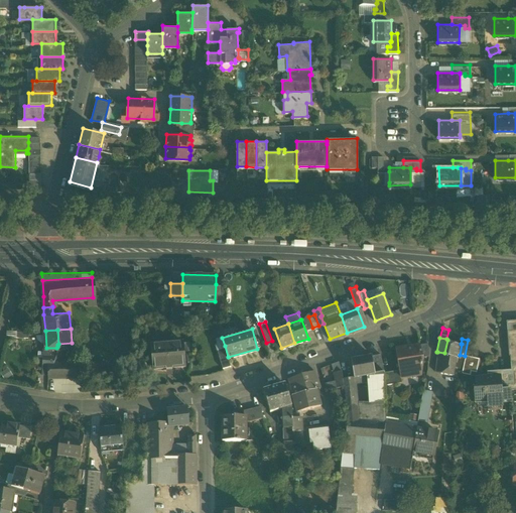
[(461,344),(447,340),(444,353),(456,355),(460,355),(462,344),(461,344)]
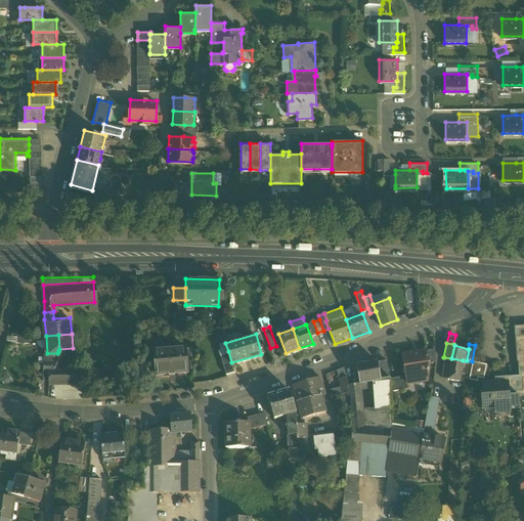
[(186,346),(153,349),(156,374),(168,373),(168,374),(175,374),(175,372),(188,371),(186,346)]
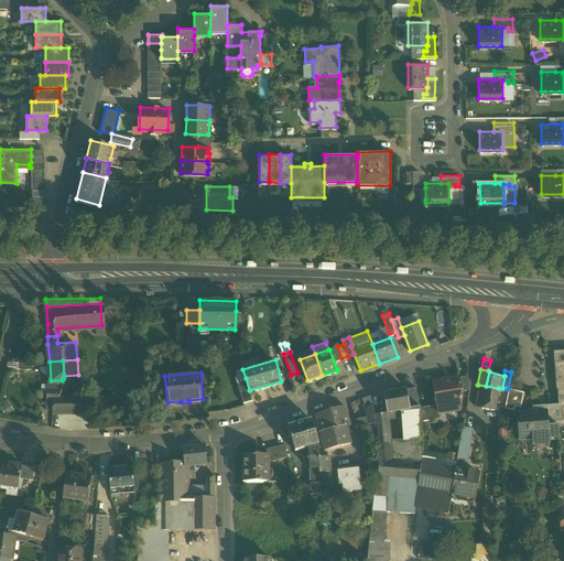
[(469,387),(468,374),(458,375),(458,376),(459,375),(462,389),(469,387)]
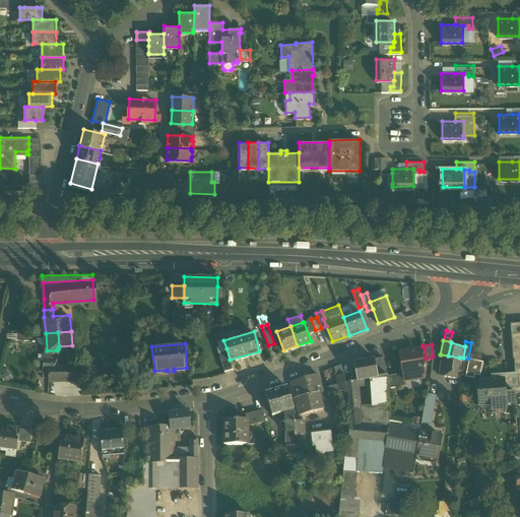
[(423,346),(398,349),(400,363),(426,359),(424,345),(423,346)]
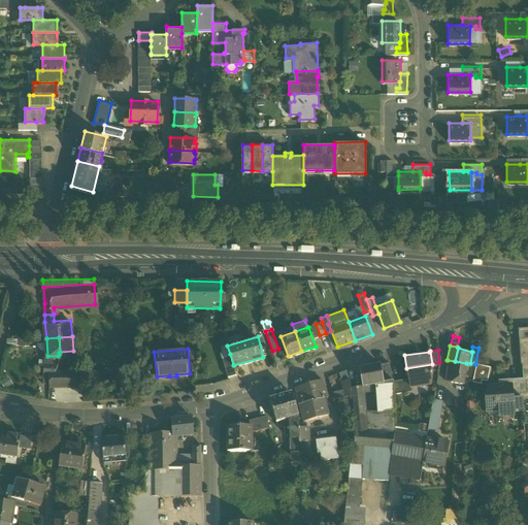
[(230,354),(222,357),(227,375),(235,373),(233,365),(230,354)]
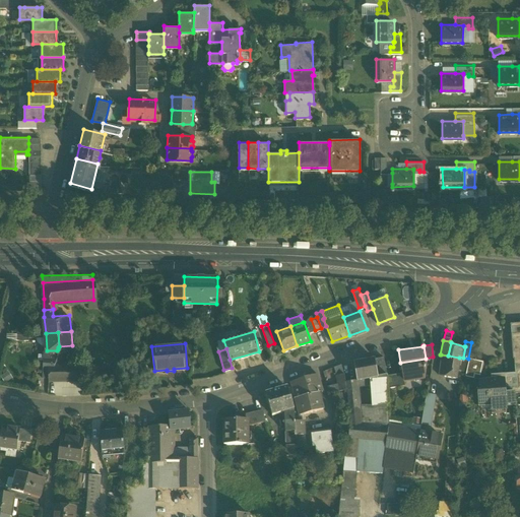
[(448,356),(441,354),(439,373),(445,374),(445,375),(456,377),(457,368),(459,358),(448,356)]
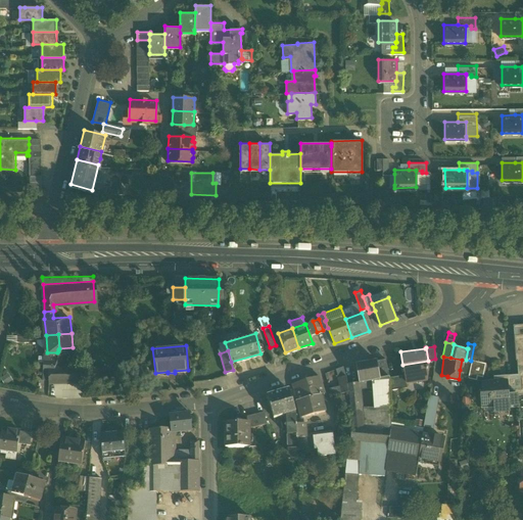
[(386,358),(377,359),(380,377),(389,375),(386,358)]
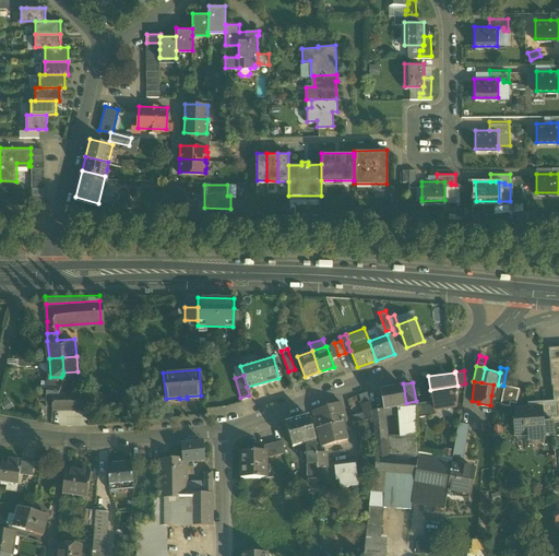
[(403,383),(380,388),(383,409),(390,406),(406,404),(406,403),(403,383)]
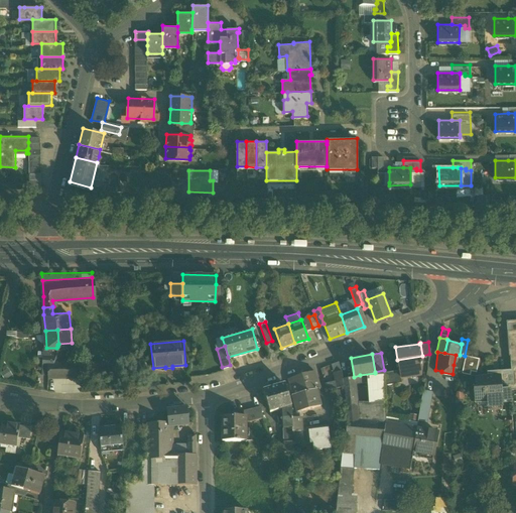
[(479,357),(466,354),(462,372),(470,374),(471,370),(477,371),(479,357)]
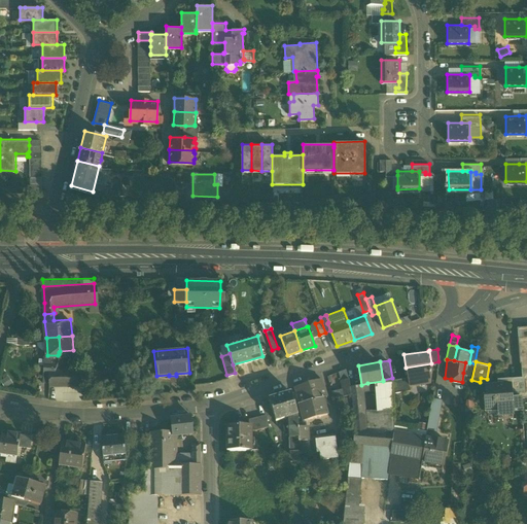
[(57,362),(45,362),(44,373),(46,374),(46,371),(54,372),(56,368),(57,367),(57,362)]
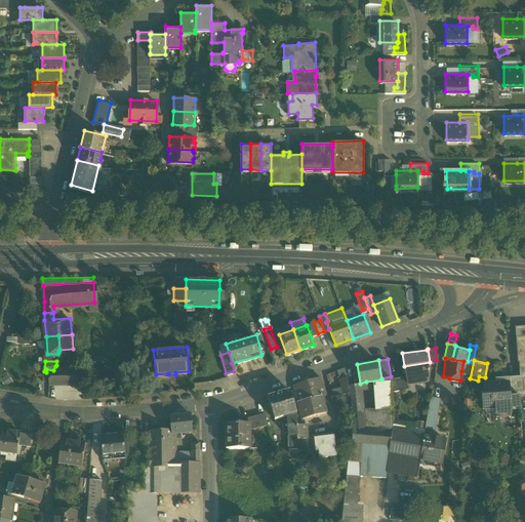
[(468,361),(463,361),(461,371),(466,371),(470,372),(473,362),(468,361)]
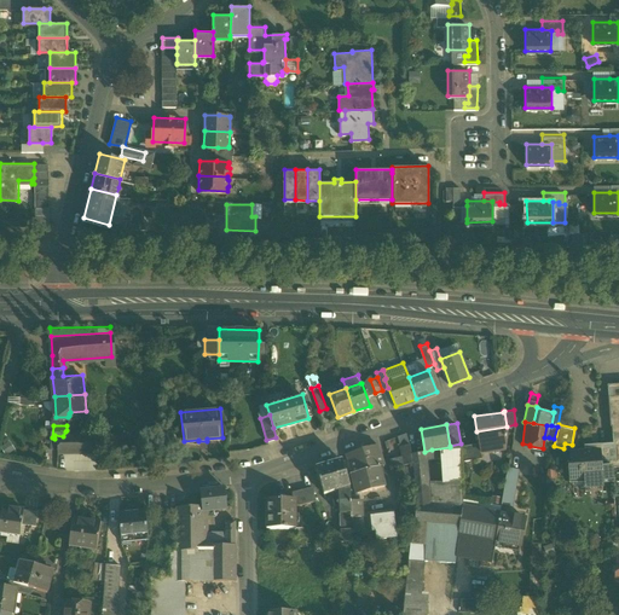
[(507,427),(476,431),(479,442),(480,450),(481,450),(505,446),(508,427),(507,427)]
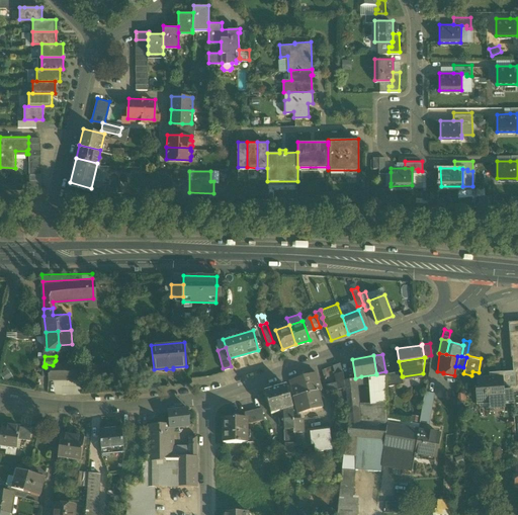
[(49,377),(83,377),(83,360),(55,361),(53,365),(53,366),(50,365),(49,370),(49,377)]
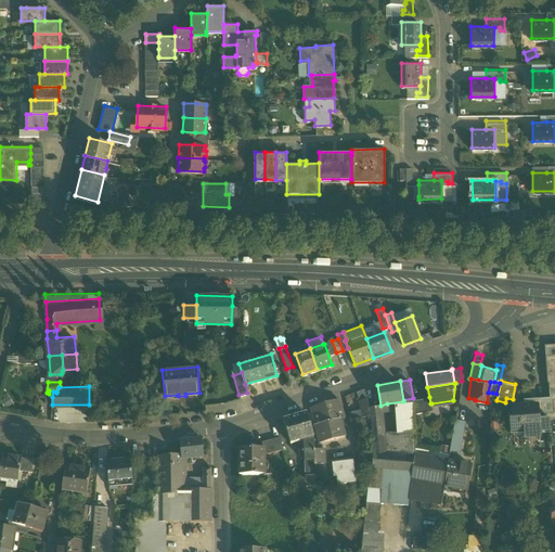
[(360,398),(369,396),(366,387),(358,389),(360,398)]
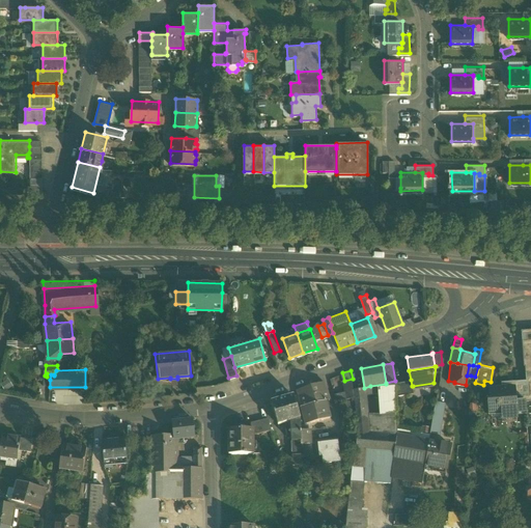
[(45,376),(44,384),(50,384),(50,380),(51,374),(54,376),(54,374),(47,373),(47,377),(45,376)]
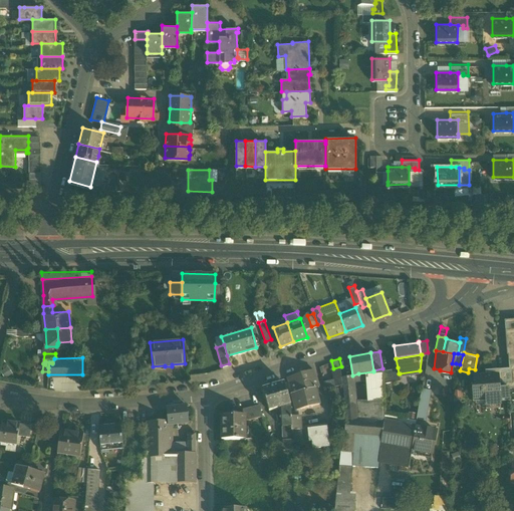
[(9,365),(2,368),(5,374),(12,371),(9,365)]
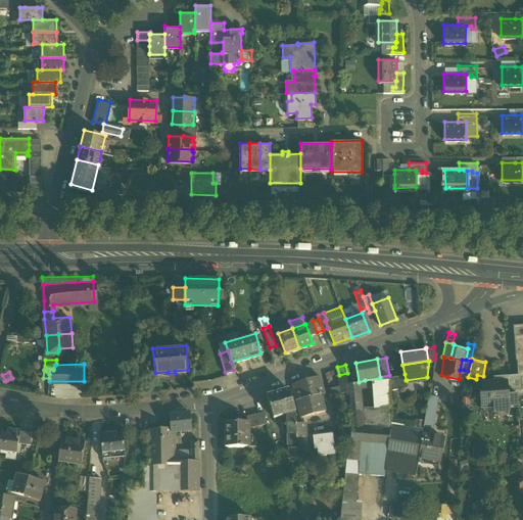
[(319,374),(294,382),(297,398),(321,393),(324,391),(319,374)]
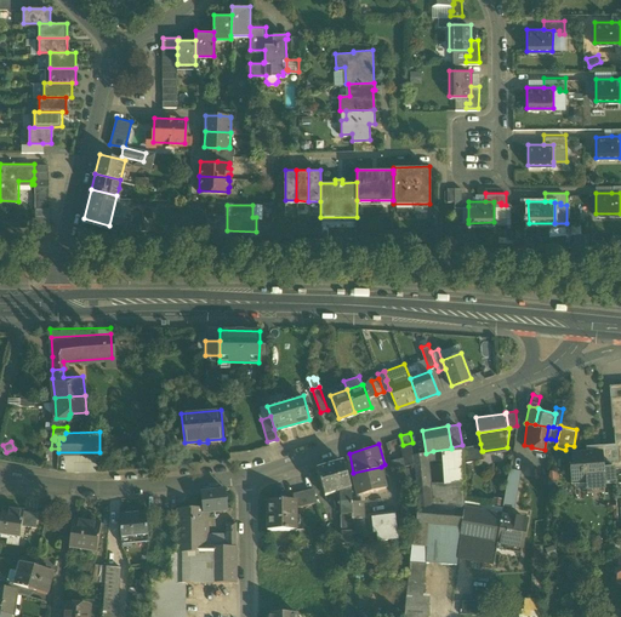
[(411,444),(402,446),(404,464),(414,463),(411,453),(412,453),(411,444)]
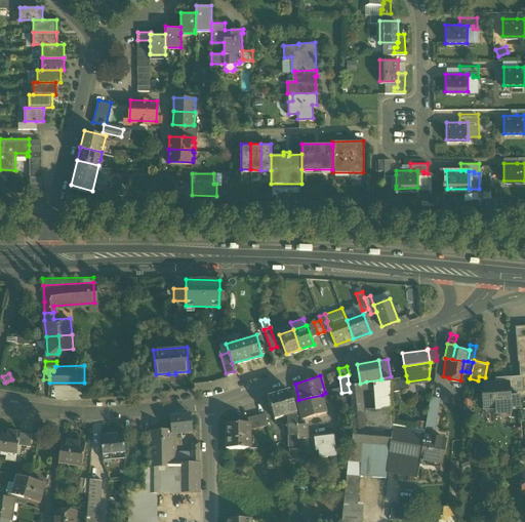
[(406,375),(399,376),(401,389),(409,388),(408,382),(407,382),(406,375)]
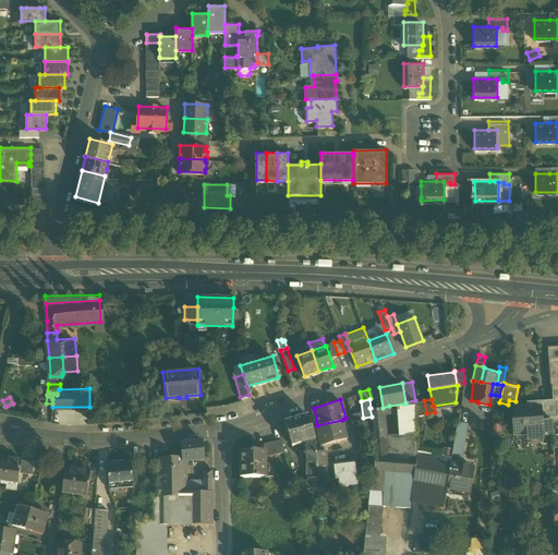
[(415,400),(405,402),(405,403),(389,406),(390,410),(399,408),(402,454),(416,455),(417,446),(417,435),(416,414),(415,401),(415,400)]
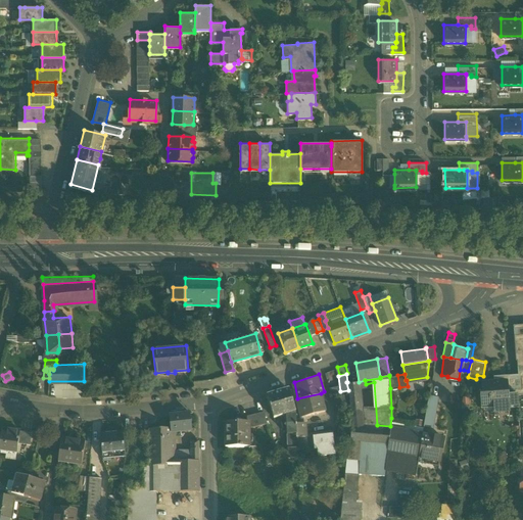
[(397,375),(389,376),(390,388),(399,387),(397,375)]
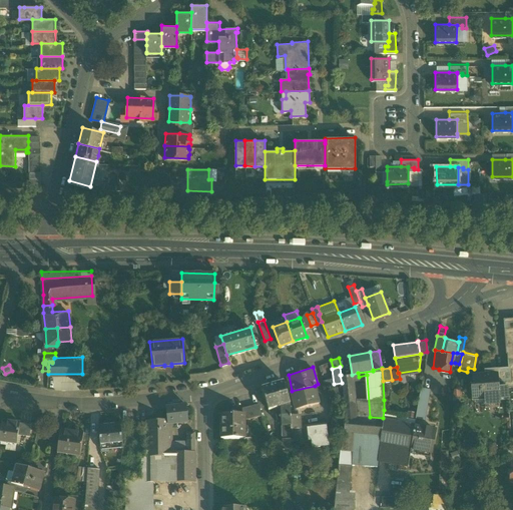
[(509,368),(495,369),(496,371),(497,378),(500,378),(500,381),(507,381),(512,380),(510,368),(509,368)]
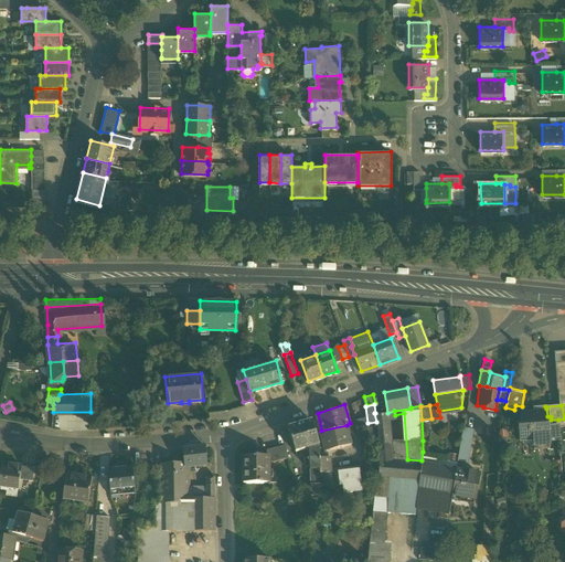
[(546,409),(521,412),(521,420),(519,420),(520,432),(529,432),(529,435),(531,435),(531,434),(540,433),(541,445),(551,445),(550,437),(560,436),(558,424),(558,420),(551,420),(551,416),(547,416),(546,409)]
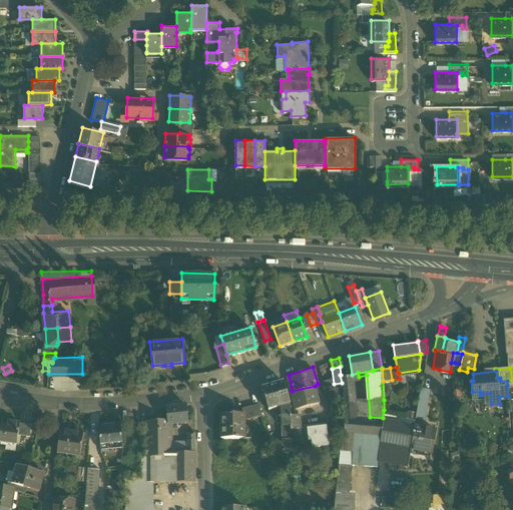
[(341,375),(340,375),(342,383),(345,400),(344,433),(340,449),(333,509),(344,509),(354,508),(356,491),(349,490),(352,464),(377,465),(378,459),(380,445),(383,419),(383,418),(370,417),(355,416),(353,389),(350,383),(352,375),(345,376),(345,375),(341,375)]
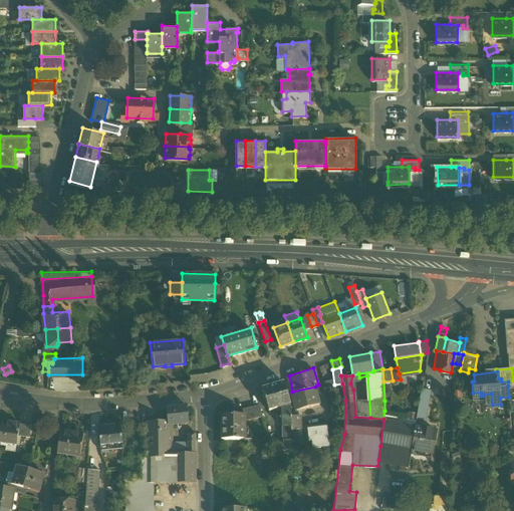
[(284,380),(263,388),(268,409),(281,405),(290,403),(288,393),(284,380)]
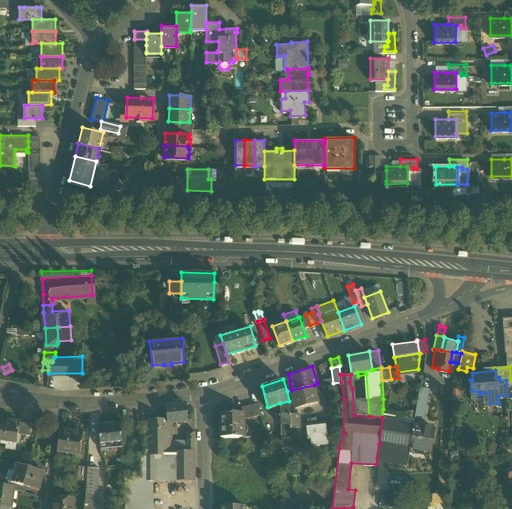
[(314,385),(291,390),(294,405),(317,399),(314,385)]
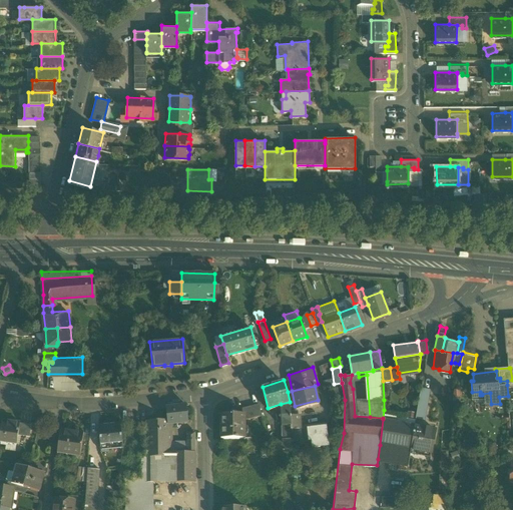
[(430,388),(421,387),(419,398),(428,399),(430,388)]
